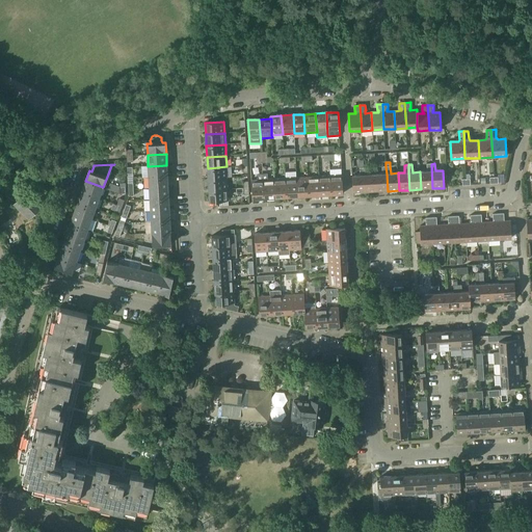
[(421,189),(432,188),(431,164),(427,164),(427,171),(420,171),(421,189)]
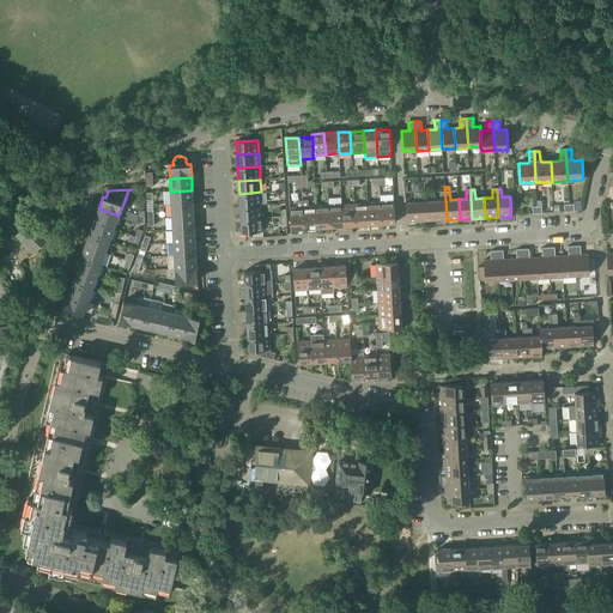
[(171,205),(193,204),(192,190),(170,192),(171,205)]
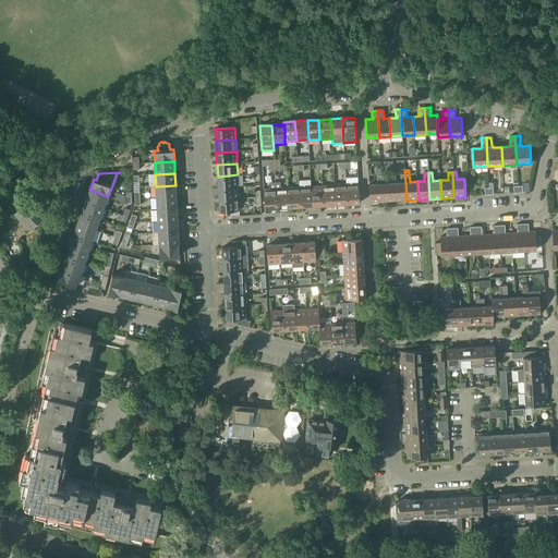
[(218,187),(239,186),(238,174),(218,177),(218,187)]
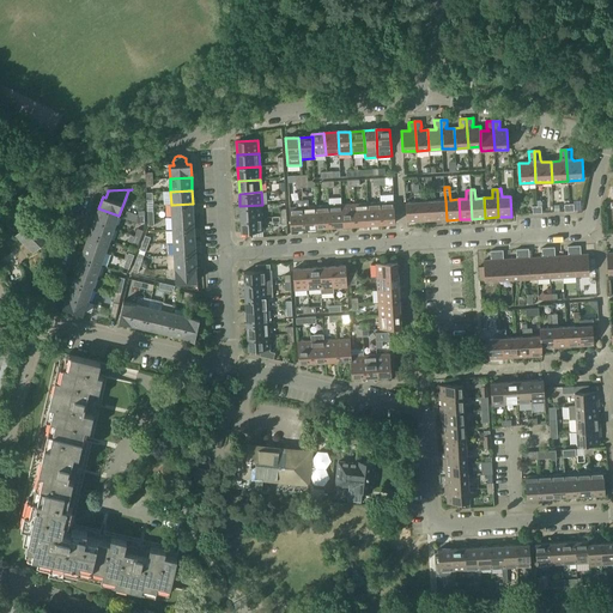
[(434,222),(447,220),(445,200),(444,192),(439,192),(441,200),(432,201),(434,222)]
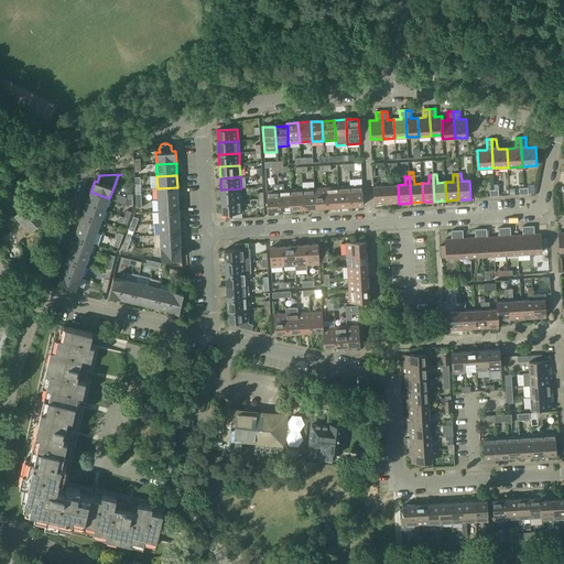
[(381,186),(373,186),(375,205),(387,204),(384,177),(381,179),(381,186)]
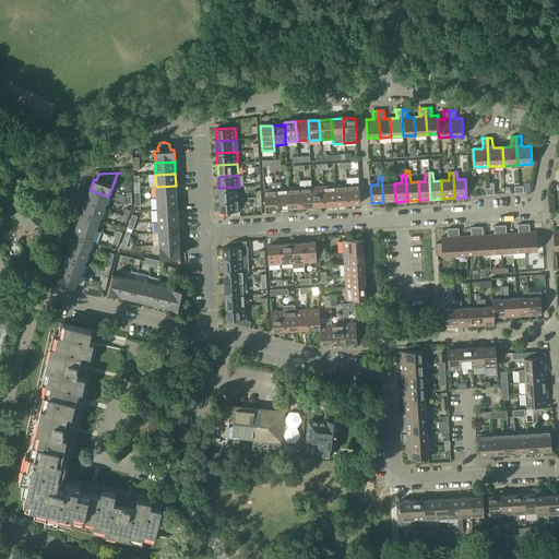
[(395,202),(394,183),(387,183),(387,176),(382,176),(381,176),(383,202),(395,202)]
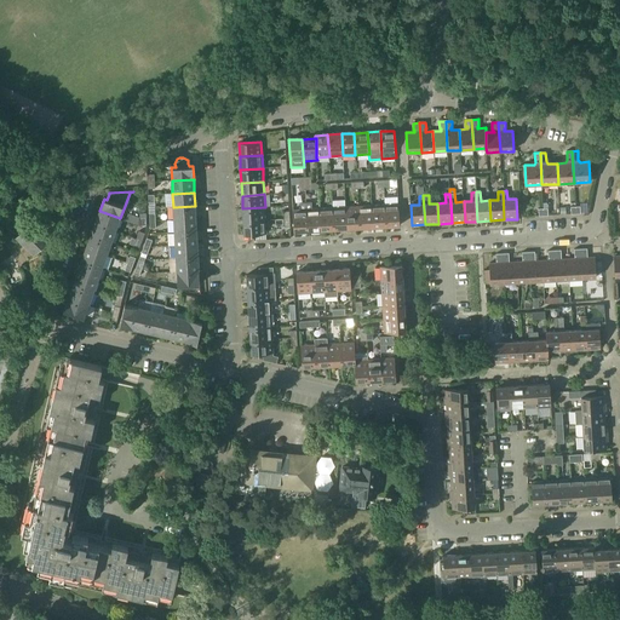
[(294,233),(309,231),(306,210),(306,202),(300,202),(300,210),(293,211),(294,233)]
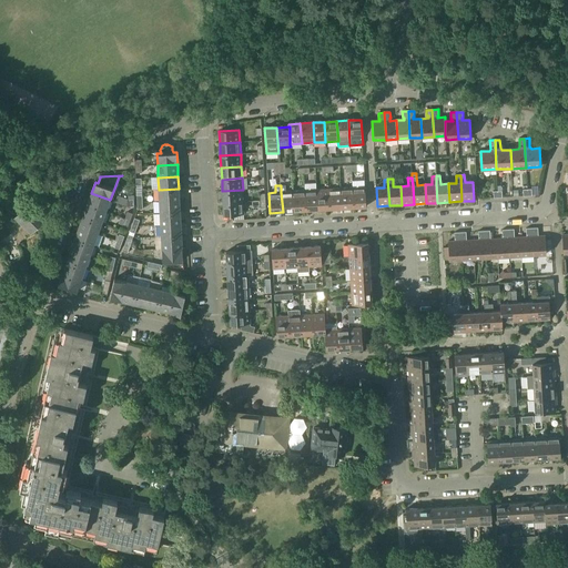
[(286,192),(285,185),(281,185),(281,192),(283,212),(294,211),(293,191),(286,192)]
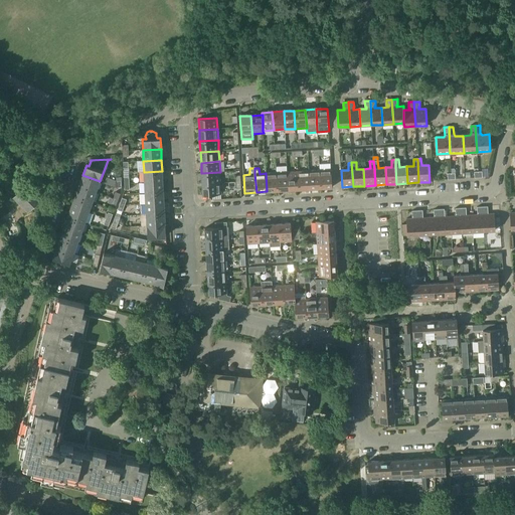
[(311,189),(321,188),(320,170),(310,171),(311,189)]
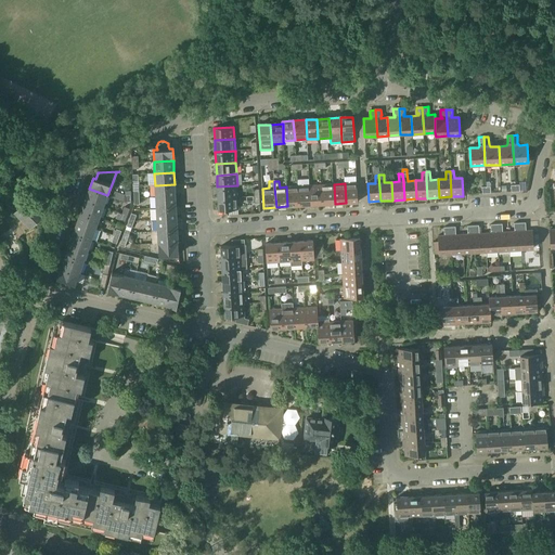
[(345,183),(346,203),(358,203),(357,183),(345,183)]
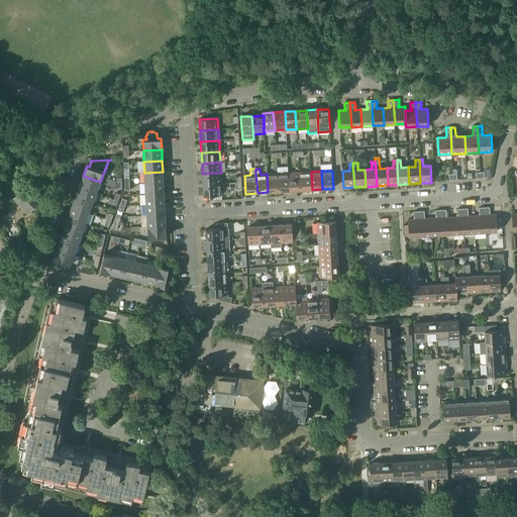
[(163,172),(144,173),(145,184),(164,183),(163,172)]
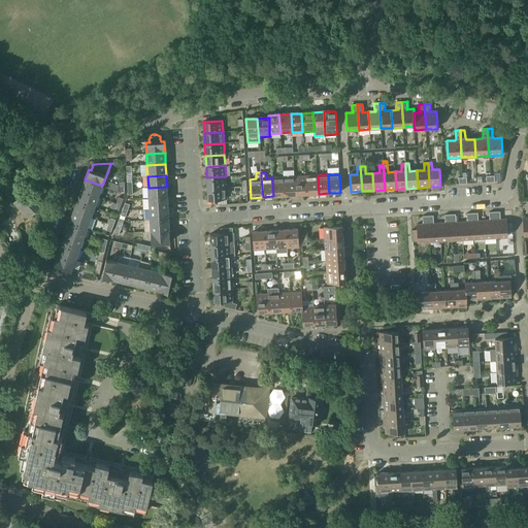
[(306,195),(319,194),(318,175),(305,176),(306,195)]
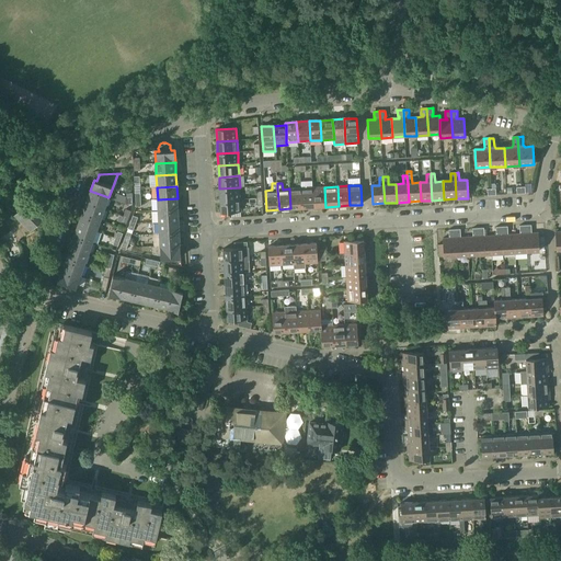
[(220,201),(240,199),(240,187),(219,189),(220,201)]
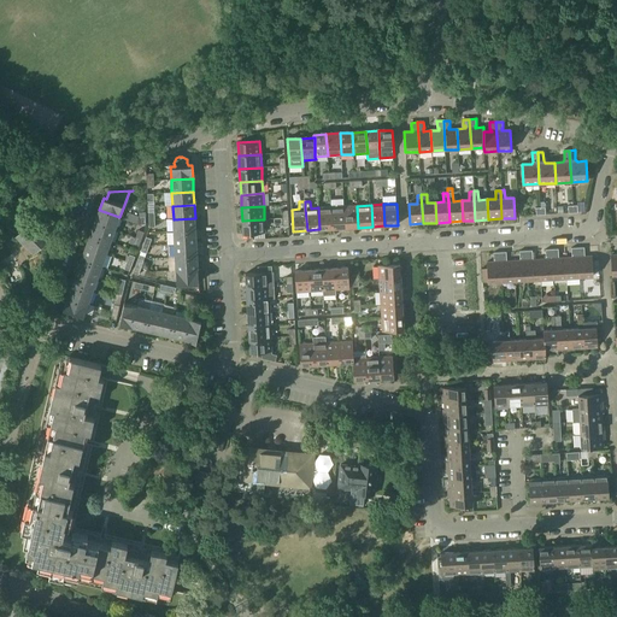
[(333,229),(346,228),(345,206),(331,207),(333,229)]
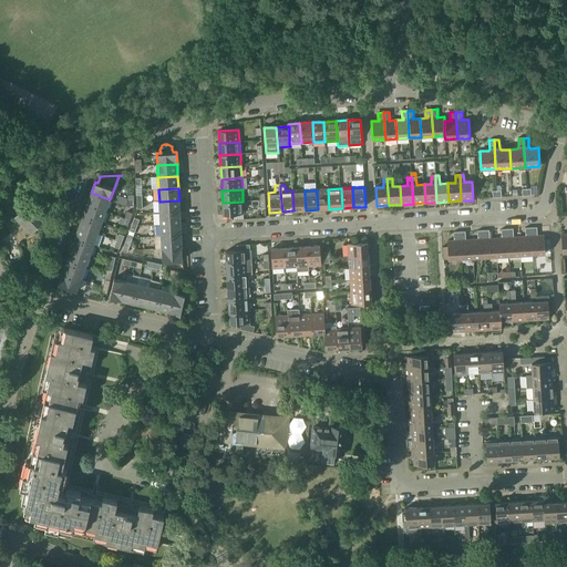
[(318,209),(329,209),(328,189),(317,189),(318,209)]
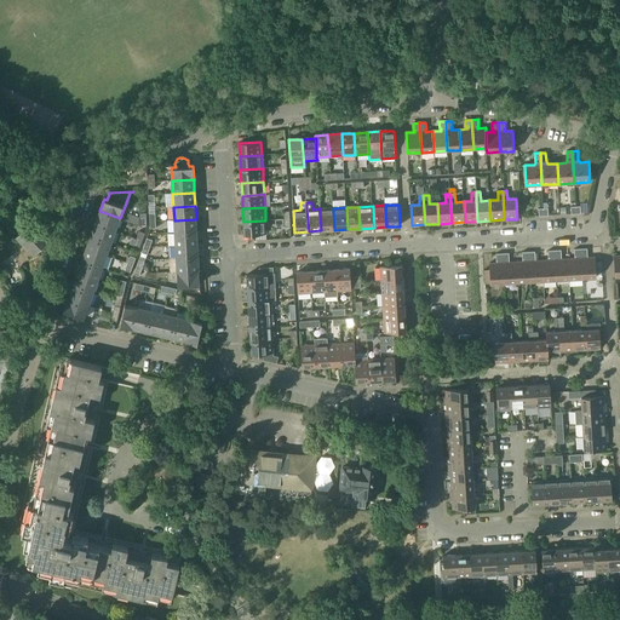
[(321,230),(334,230),(333,208),(320,208),(321,230)]
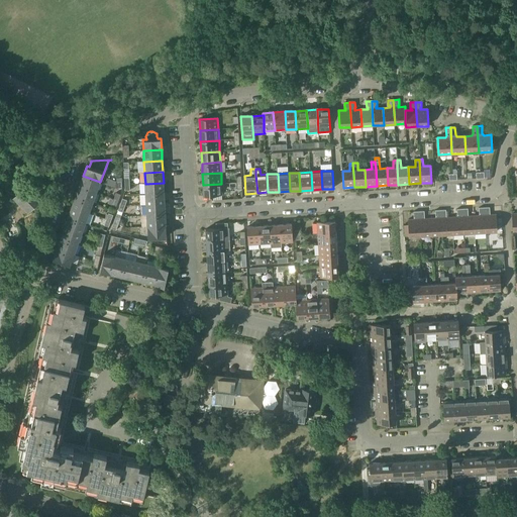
[(96,193),(100,182),(83,176),(79,187),(96,193)]
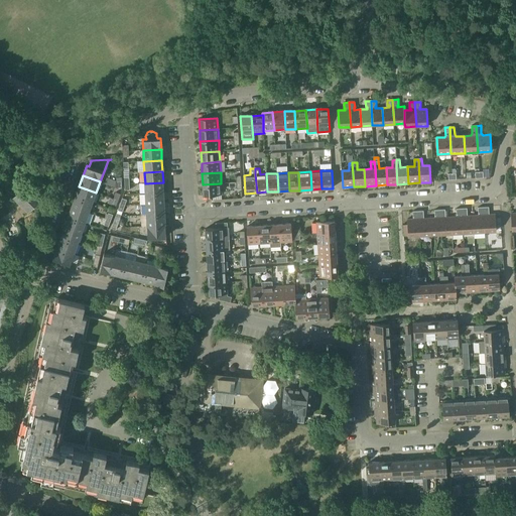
[(106,178),(104,183),(117,188),(122,187),(121,181),(117,181),(115,181),(106,178)]
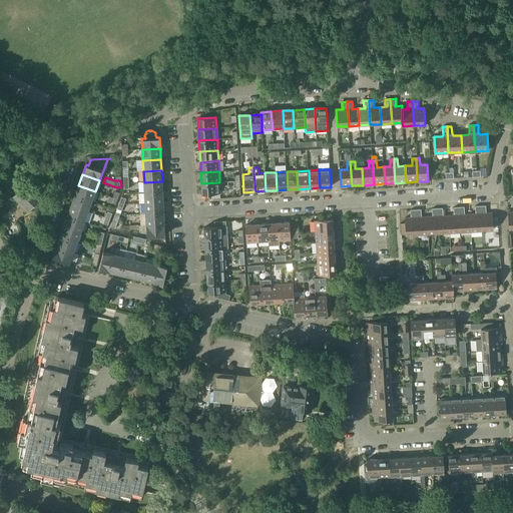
[(144,193),(162,192),(162,181),(144,182),(144,193)]
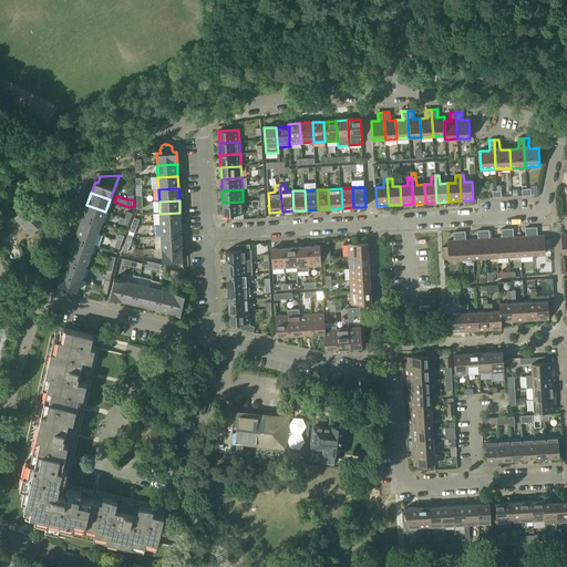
[(16,202),(9,208),(14,215),(22,207),(16,202)]
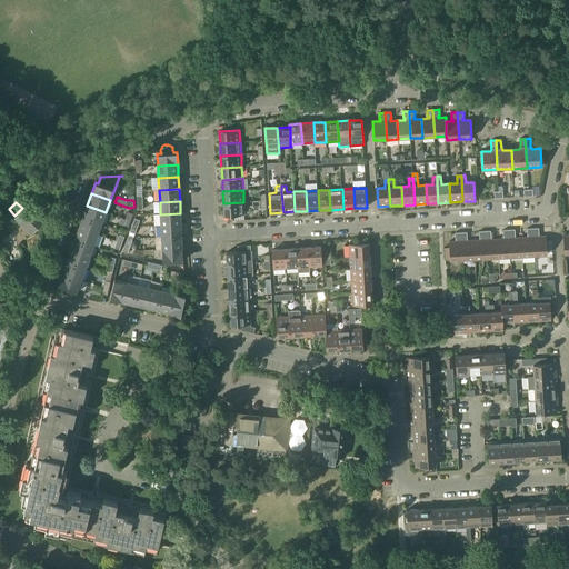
[(243,202),(223,203),(225,216),(245,215),(243,202)]
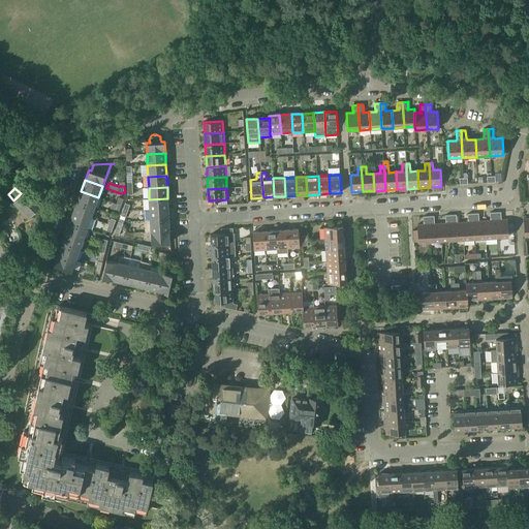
[(31,194),(27,190),(14,203),(29,217),(41,205),(35,198),(38,195),(34,192),(31,194)]
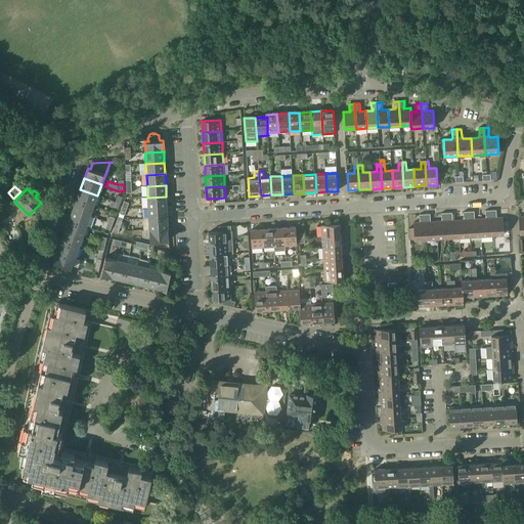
[(77,200),(94,206),(97,195),(80,189),(77,200)]
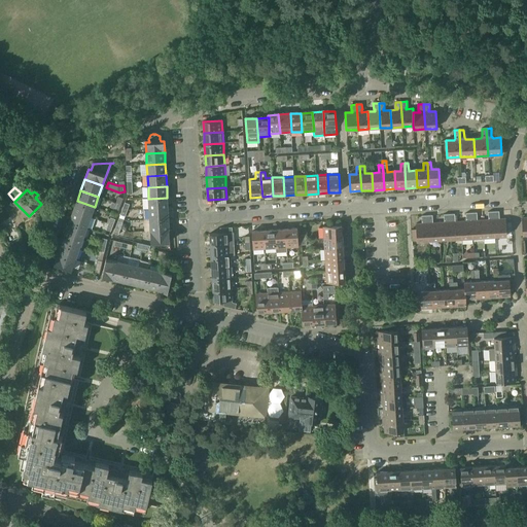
[(148,199),(142,199),(143,210),(149,210),(168,208),(167,198),(148,199)]
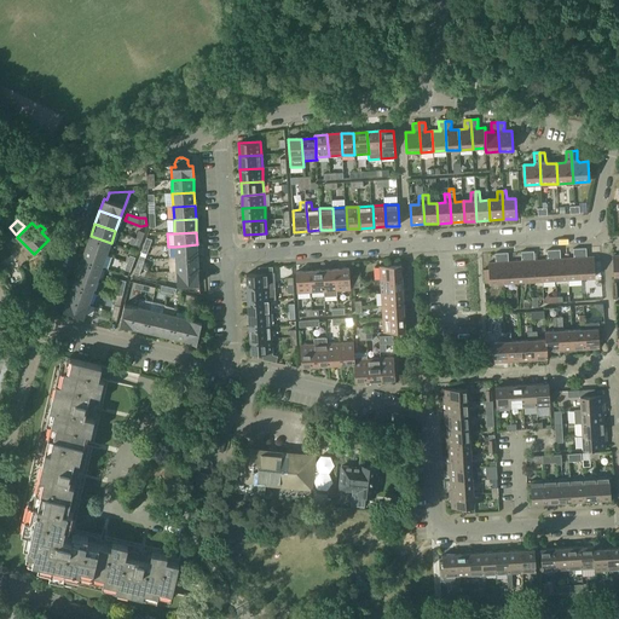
[(106,255),(111,243),(91,236),(86,248),(106,255)]
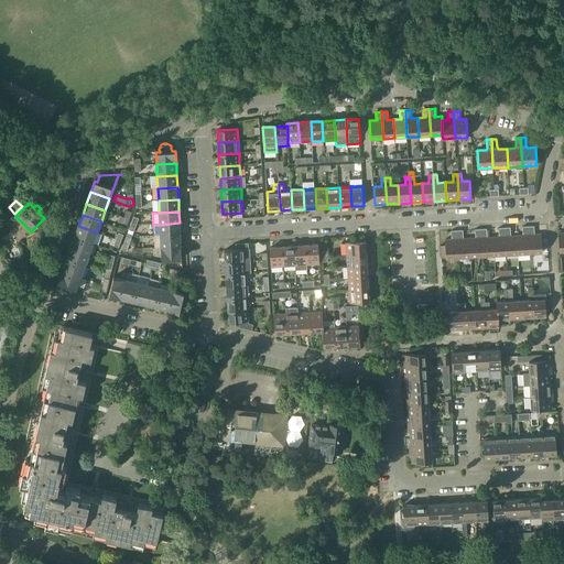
[(161,235),(181,234),(180,223),(160,225),(161,235)]
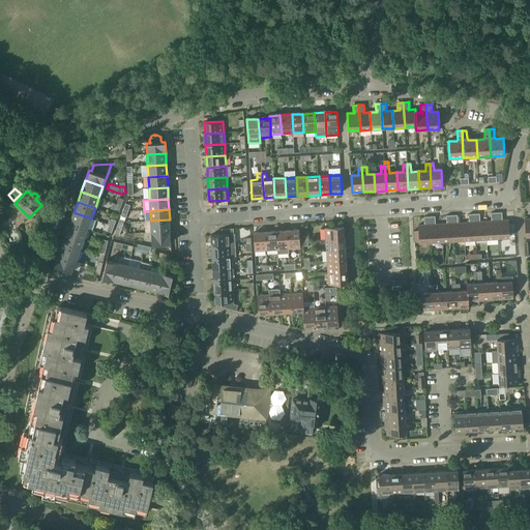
[(70,221),(69,223),(88,229),(93,230),(96,221),(91,218),(74,212),(70,221)]
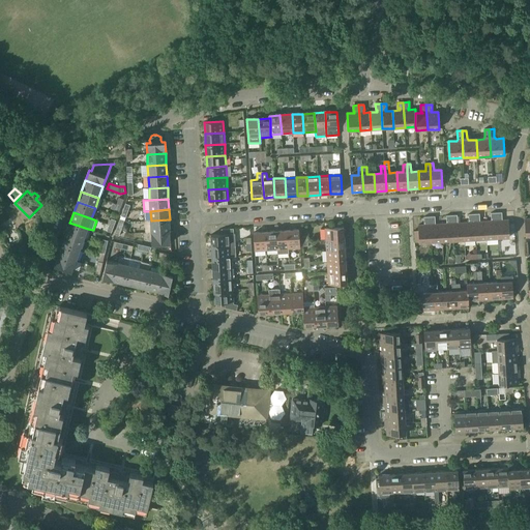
[(496,213),(498,238),(509,237),(508,219),(501,221),(501,218),(502,218),(502,212),(496,213)]
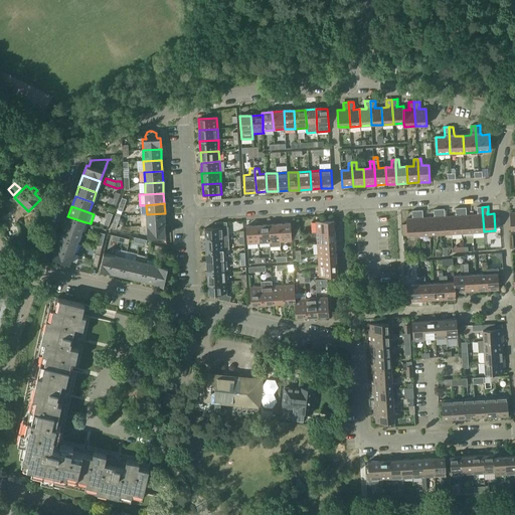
[(473,232),(472,215),(465,215),(465,213),(467,213),(466,207),(461,208),(462,232),(473,232)]
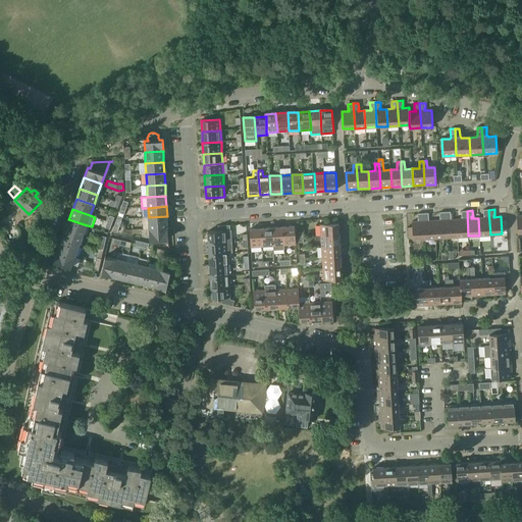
[(479,236),(490,235),(488,210),(483,210),(483,215),(485,215),(485,217),(478,218),(479,236)]
